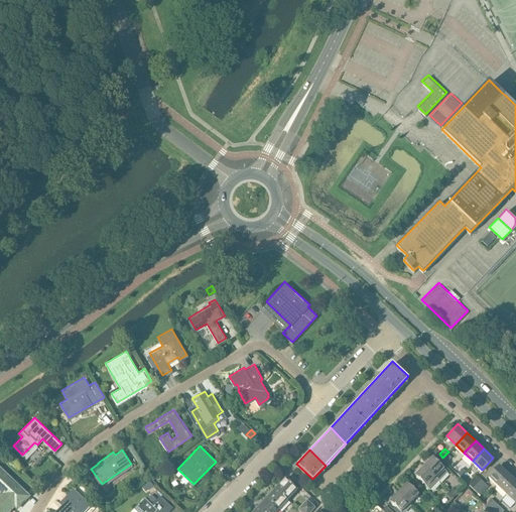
[(448,452),(442,458),(445,461),(452,455),(448,452)]
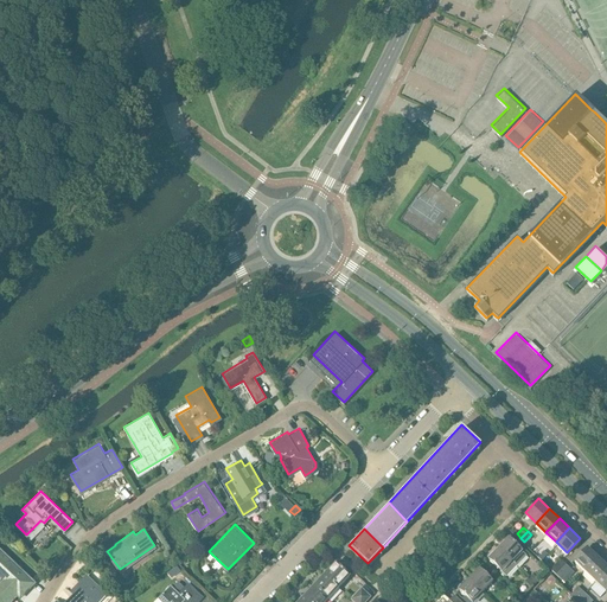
[(498,545),(516,562),(526,551),(509,535),(498,545)]
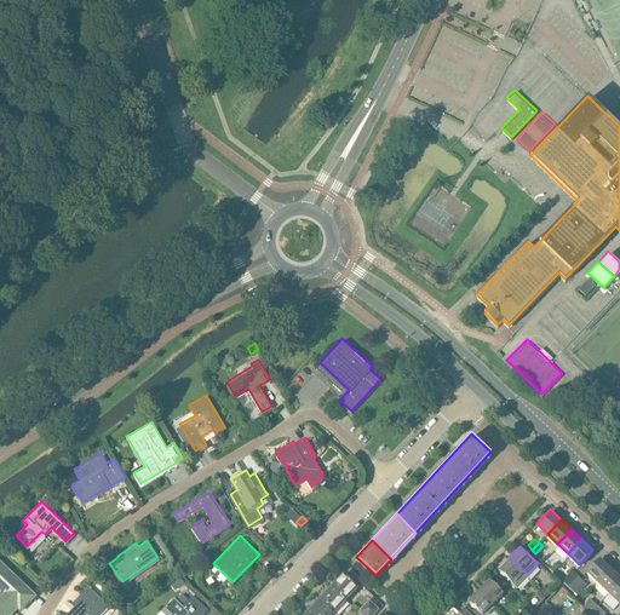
[(597,581),(610,567),(600,556),(586,570),(597,581)]
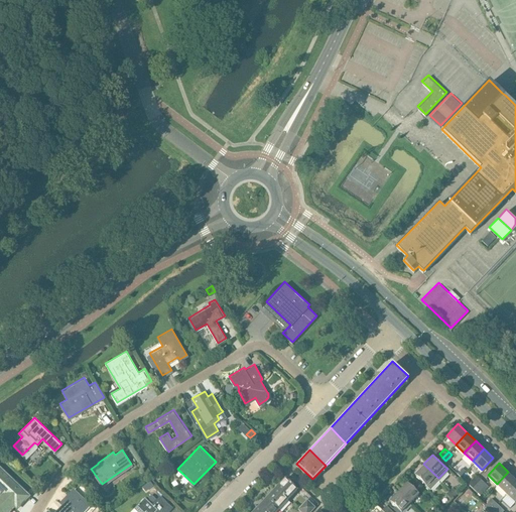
[(438,478),(423,464),(415,473),(430,487),(438,478)]
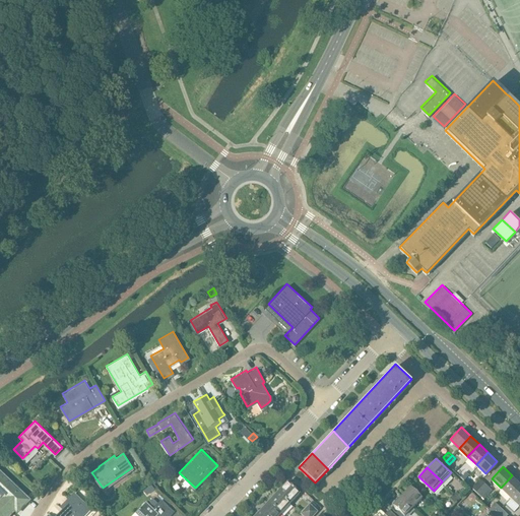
[(460,474),(463,477),(469,471),(465,468),(460,474)]
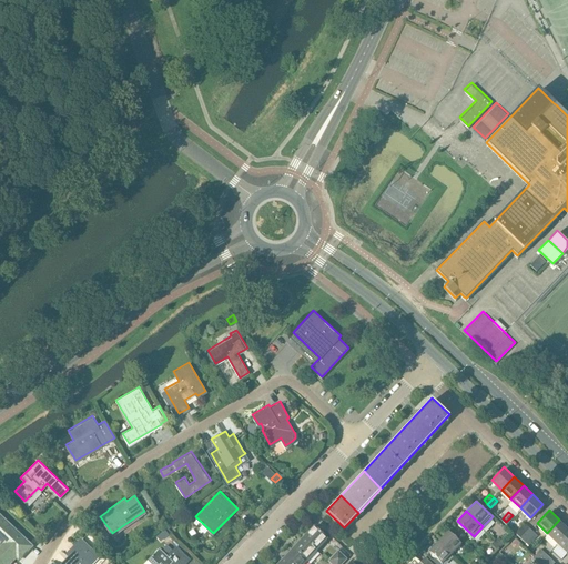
[(0,563),(6,563),(16,554),(19,556),(31,543),(0,513),(0,563)]
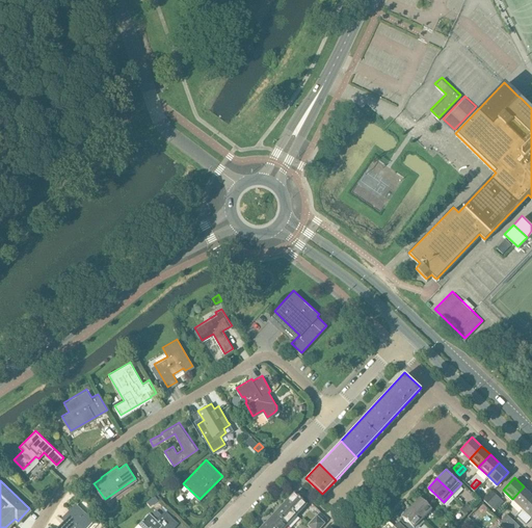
[(490,486),(482,496),(486,501),(496,492),(490,486)]
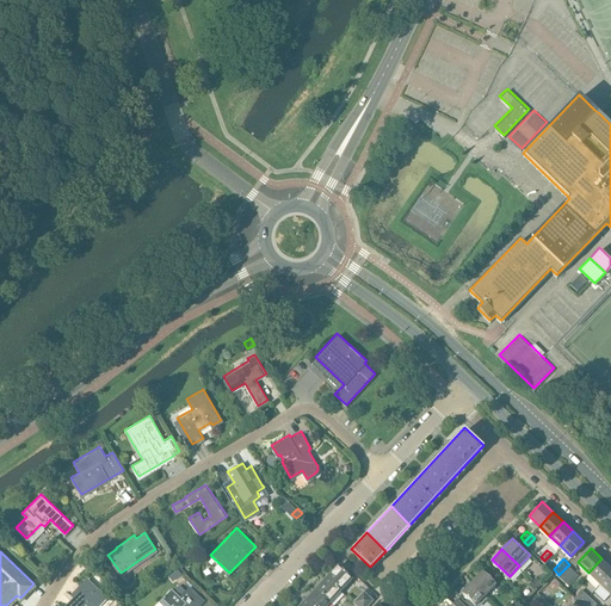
[(610,567),(602,558),(588,573),(599,582),(610,569),(610,567)]
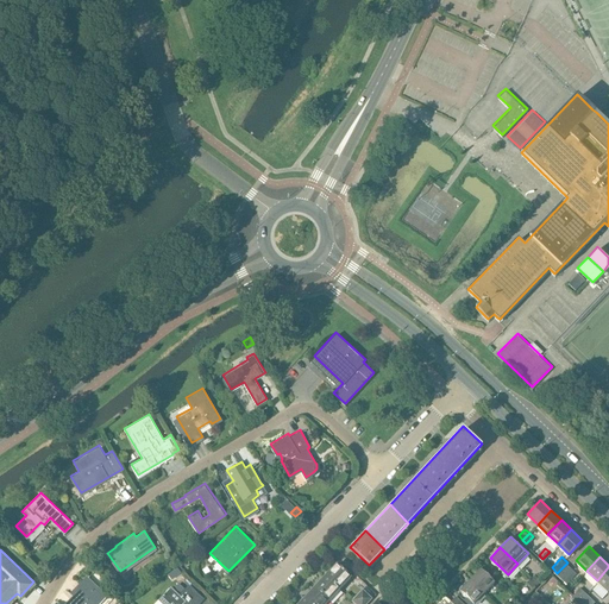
[(326,573),(340,587),(351,576),(337,561),(326,573)]
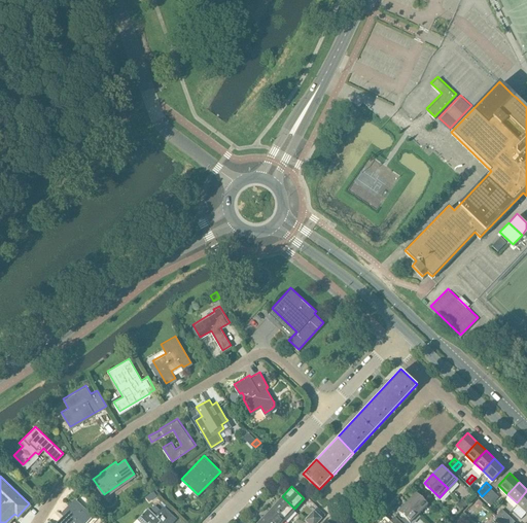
[(491,487),(482,496),(487,500),(490,503),(495,498),(499,494),(495,491),(491,487)]
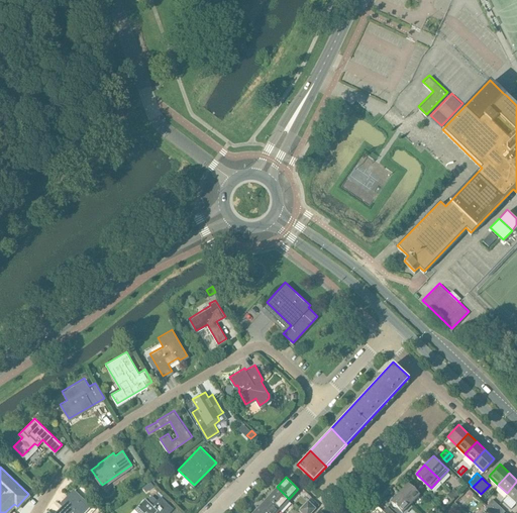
[(149,480),(144,486),(150,491),(156,485),(149,480)]
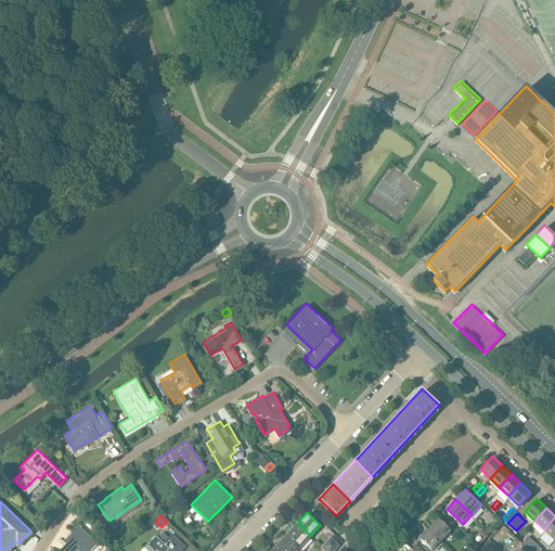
[(68,543),(60,550),(94,550),(103,542),(88,517),(68,537),(69,538),(66,541),(68,543)]
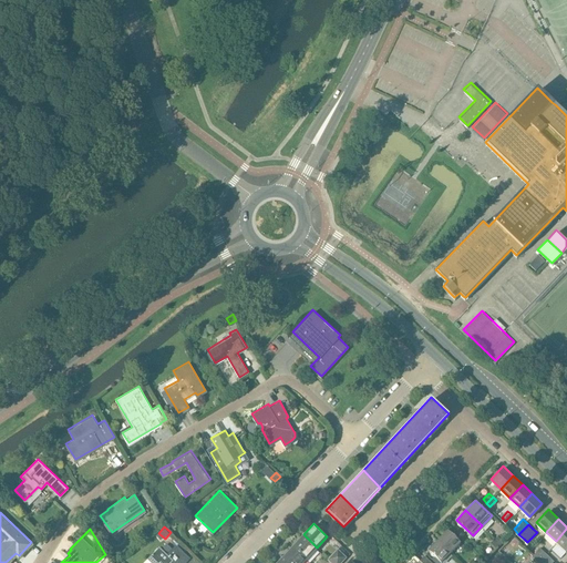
[(437,539),(451,551),(461,541),(447,529),(437,539)]
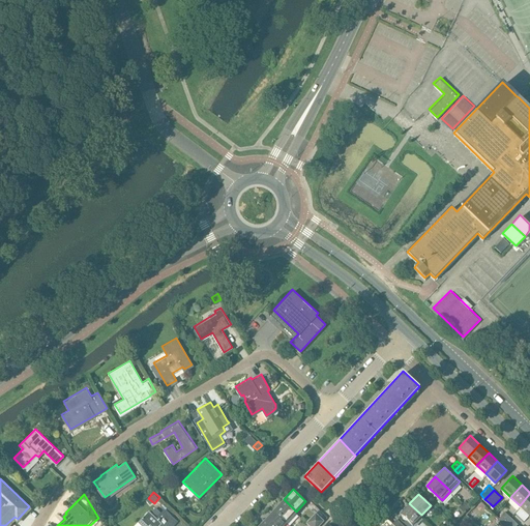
[(520,506),(516,512),(524,519),(528,515),(529,512),(529,494),(520,505),(520,506)]
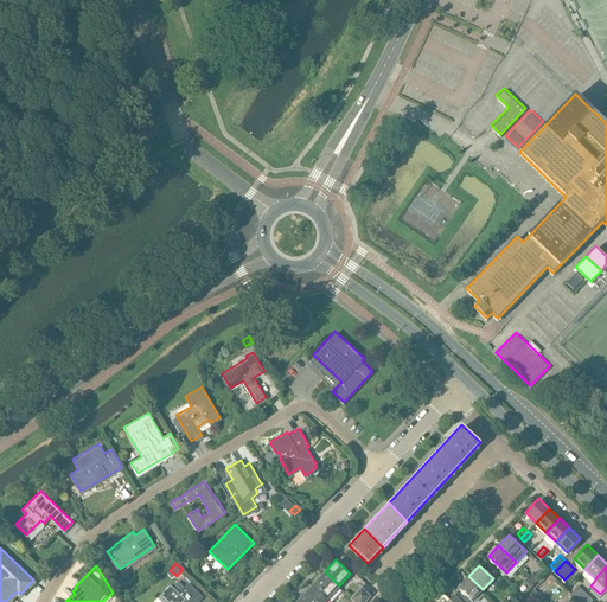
[(529,574),(535,581),(538,576),(532,570),(529,574)]
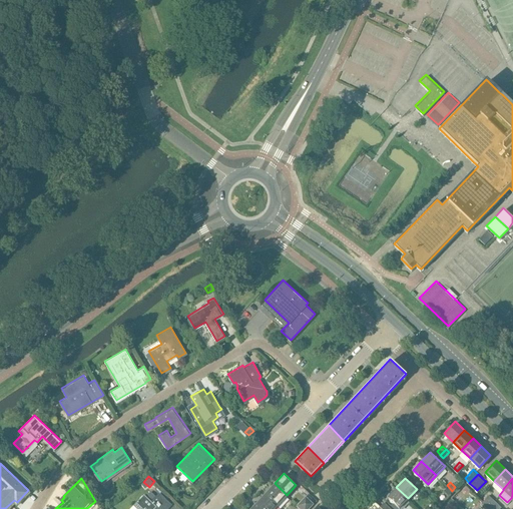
[(471,488),(465,482),(451,496),(456,501),(457,502),(471,488)]
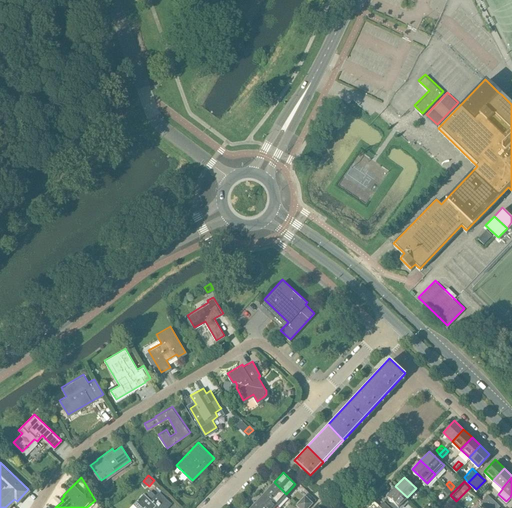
[(286,494),(274,482),(265,492),(277,503),(286,494)]
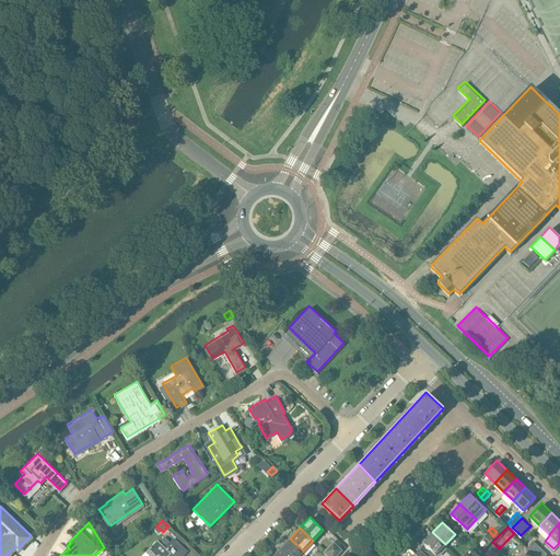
[(493,536),(488,530),(483,534),(490,540),(493,536)]
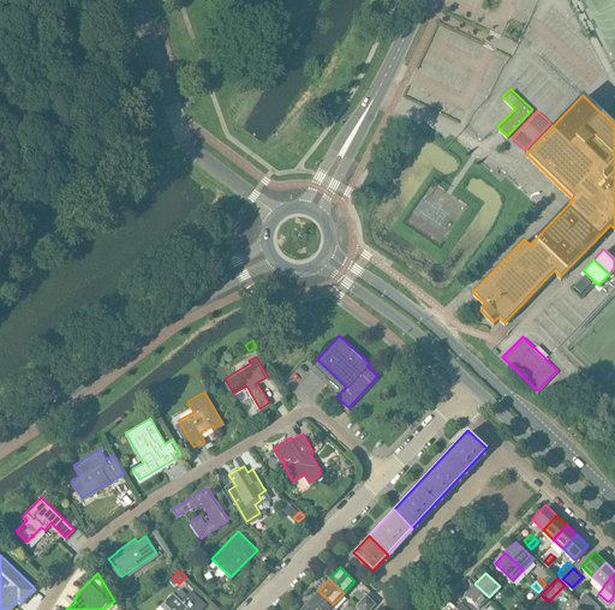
[(489,597),(475,584),(465,594),(479,608),(489,597)]
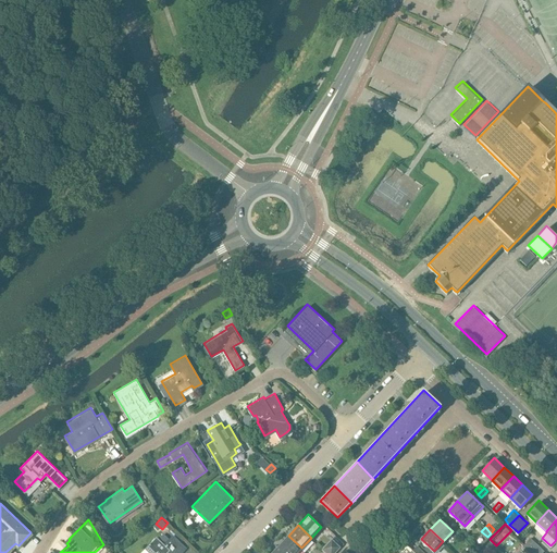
[(150,552),(178,552),(185,547),(172,533),(163,542),(156,535),(145,547),(150,552)]
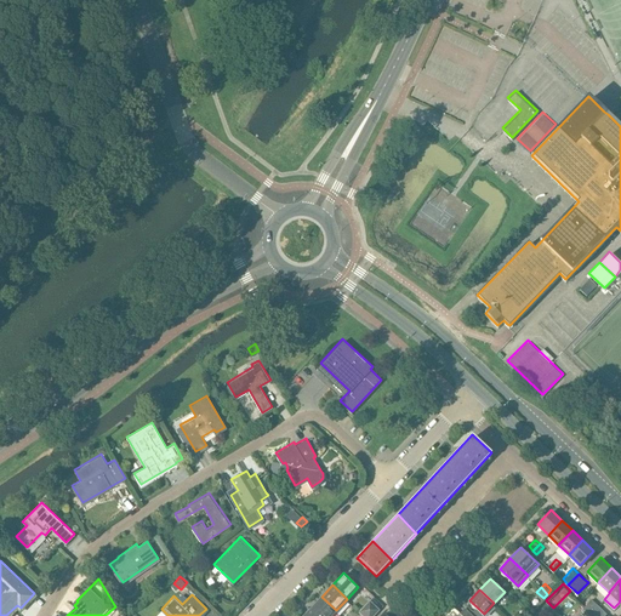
[(311,608),(319,615),(330,615),(336,610),(322,597),(311,608)]
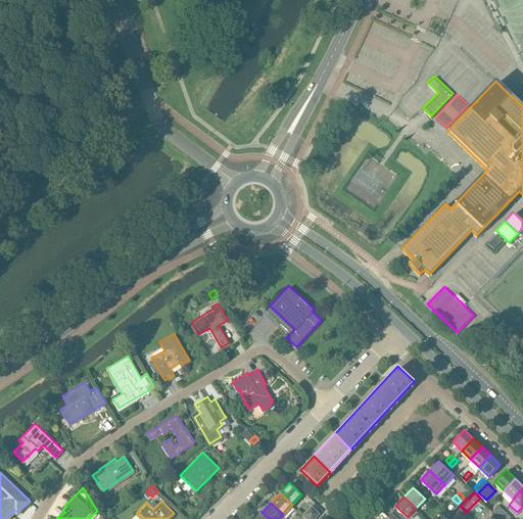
[(497,503),(493,507),(491,509),(492,510),(493,508),(498,512),(503,508),(504,509),(504,508),(497,503)]
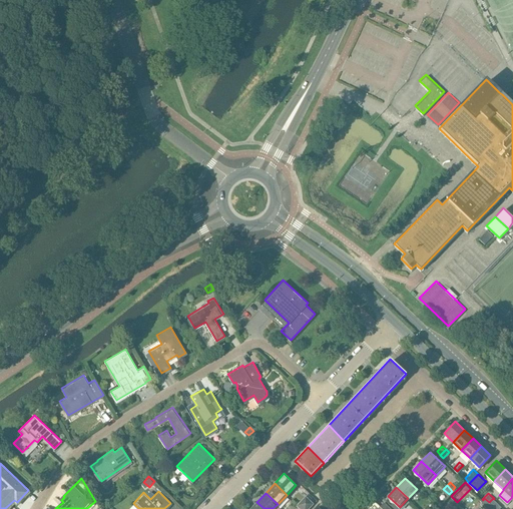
[(301,508),(306,508),(314,502),(306,494),(296,504),(301,508)]
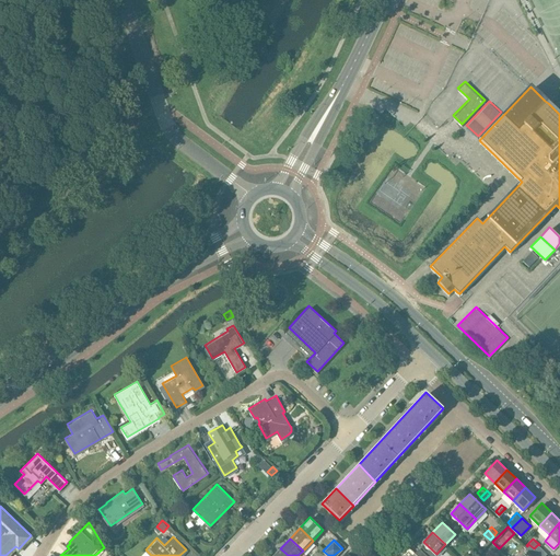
[(492,542),(489,545),(494,552),(498,547),(492,542)]
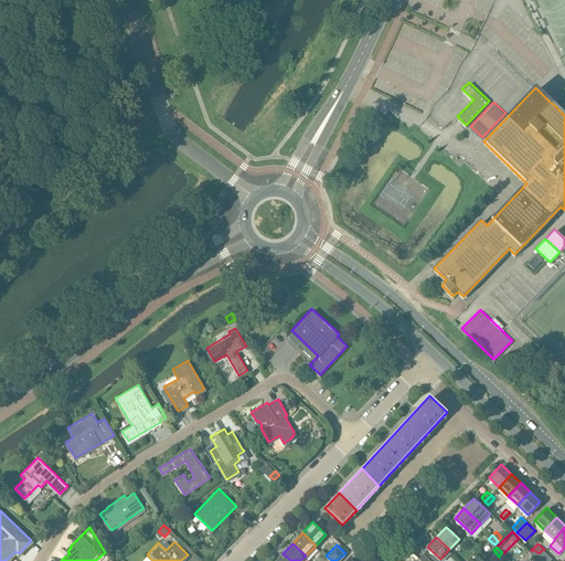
[(532,551),(531,550),(529,552),(536,560),(546,560),(539,553),(533,549),(532,551)]
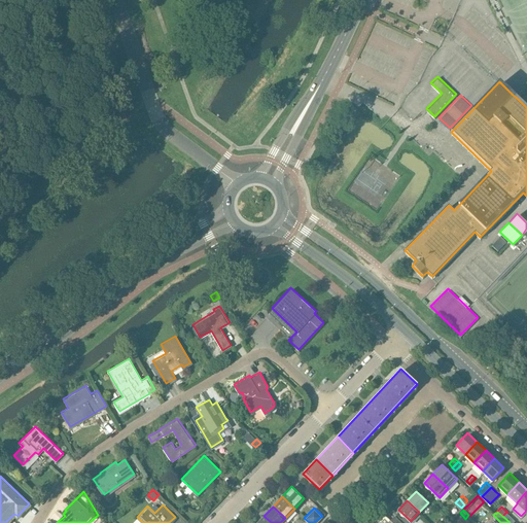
[(506,512),(502,516),(510,522),(511,522),(515,519),(507,512),(507,513),(506,512)]
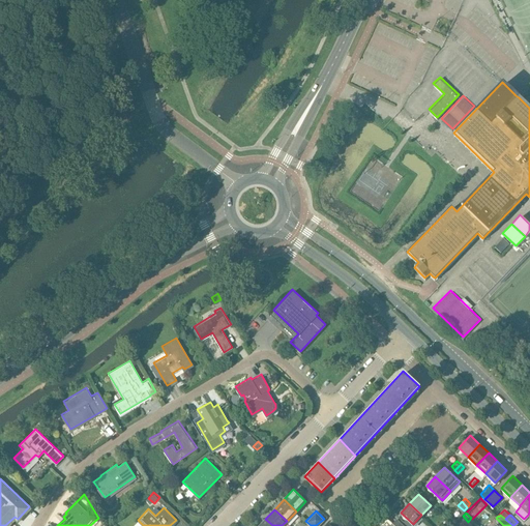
[(396,517),(392,521),(396,525),(404,525),(406,525),(396,517)]
